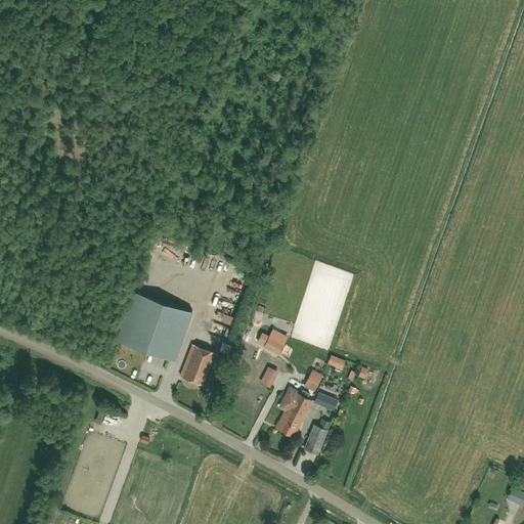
[(195,260),(193,264),(205,269),(206,265),(195,260)]
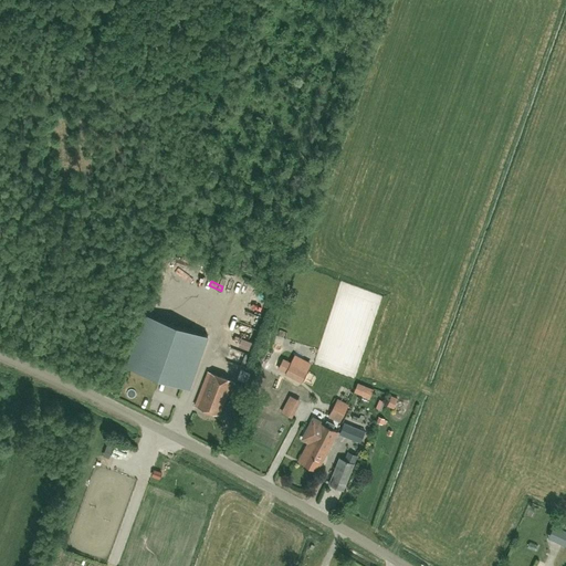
[(189,388),(208,336),(146,314),(127,367),(189,388)]
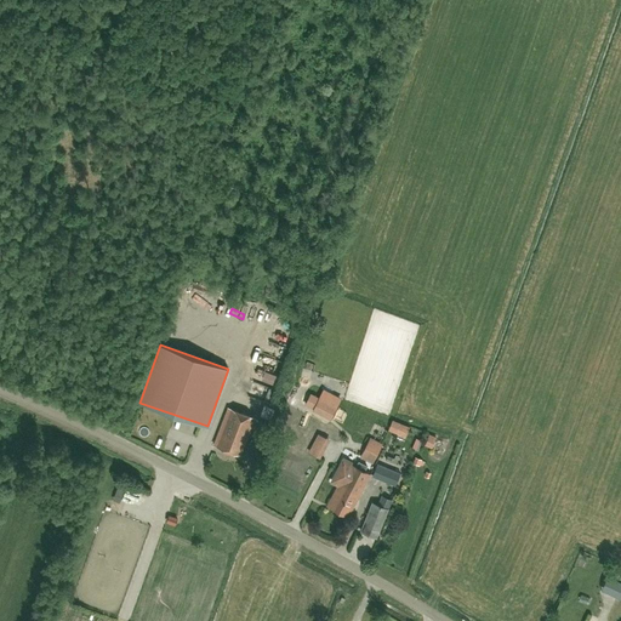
[(240,455),(255,419),(229,409),(215,445),(240,455)]
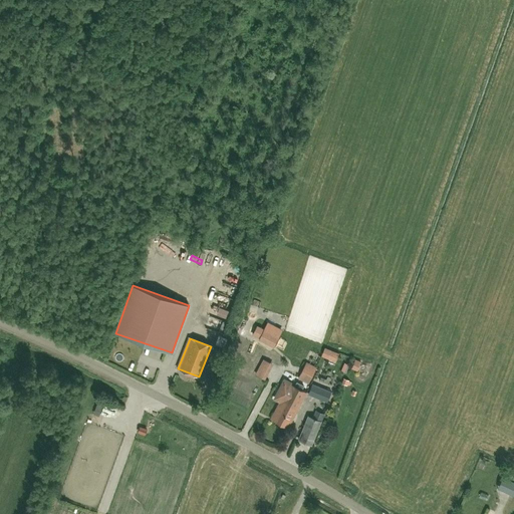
[(336,361),(339,352),(325,346),(321,355),(336,361)]
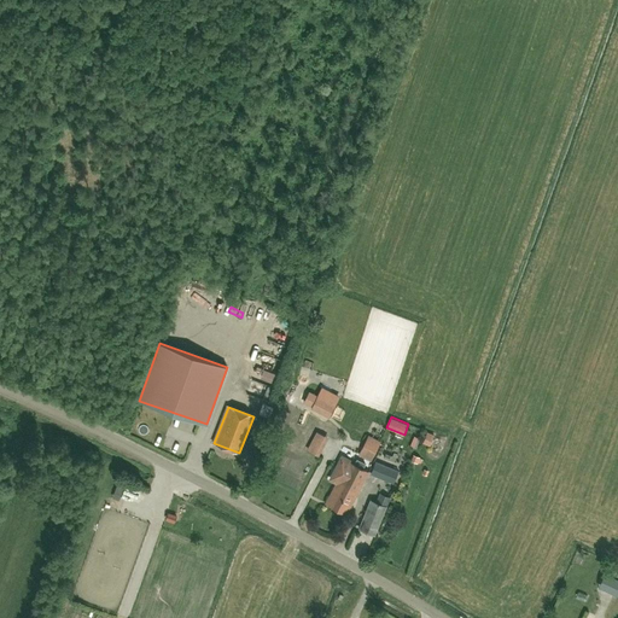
[(321,456),(331,437),(319,431),(309,449),(321,456)]
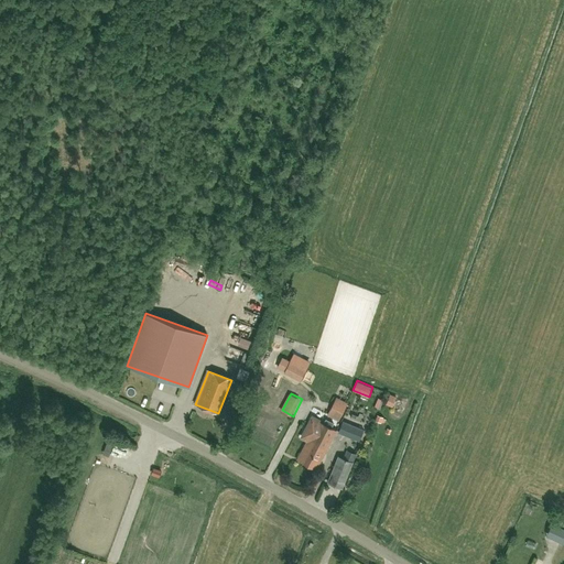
[(396,407),(399,397),(392,394),(389,404),(396,407)]
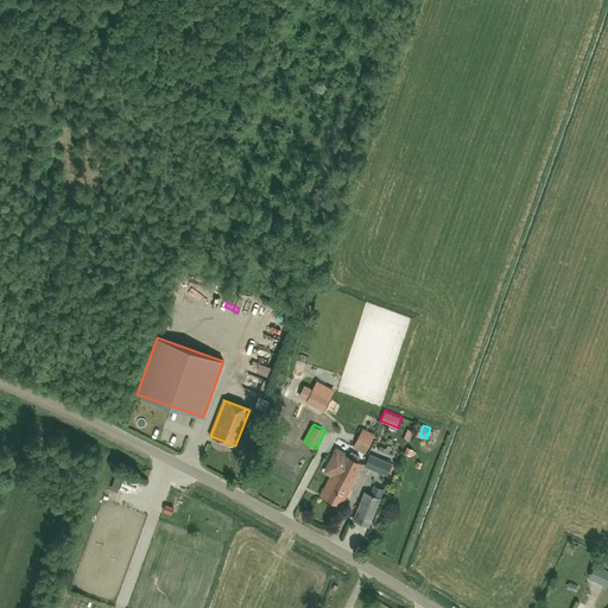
[(372,442),(375,435),(362,428),(359,436),(372,442)]
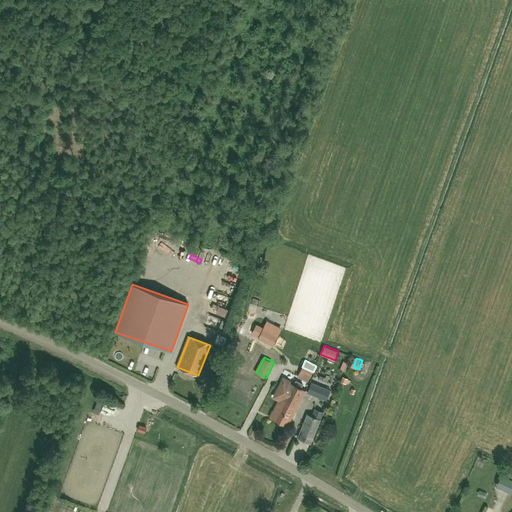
[(237,388),(243,390),(247,381),(241,379),(237,388)]
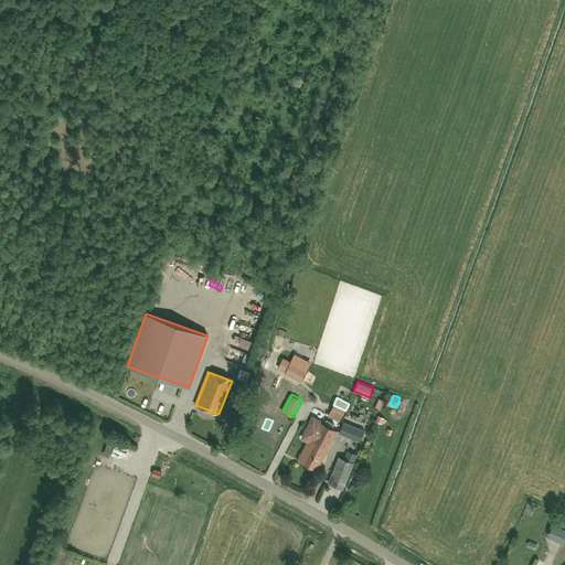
[(317,470),(332,440),(338,432),(332,429),(334,424),(327,420),(324,425),(312,418),(302,438),(308,440),(298,460),(317,470)]
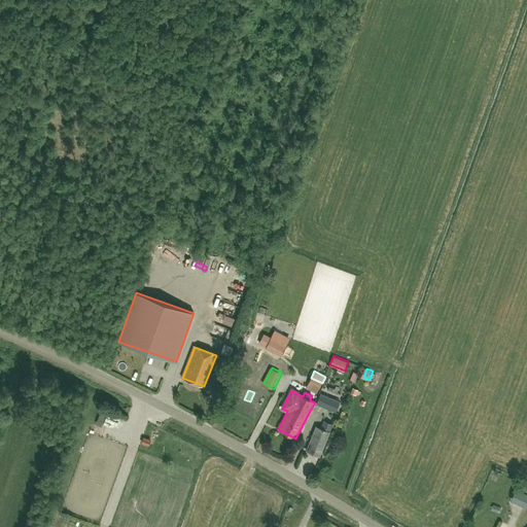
[(320,393),(316,402),(324,406),(336,411),(339,401),(327,396),(320,393)]
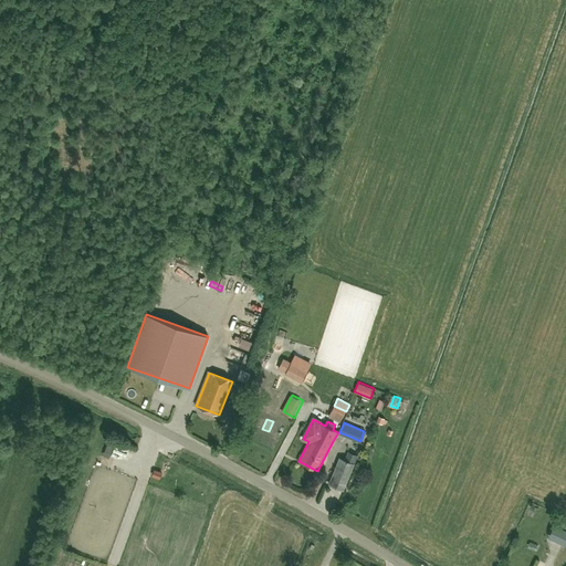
[(343,490),(354,464),(339,459),(328,484),(343,490)]
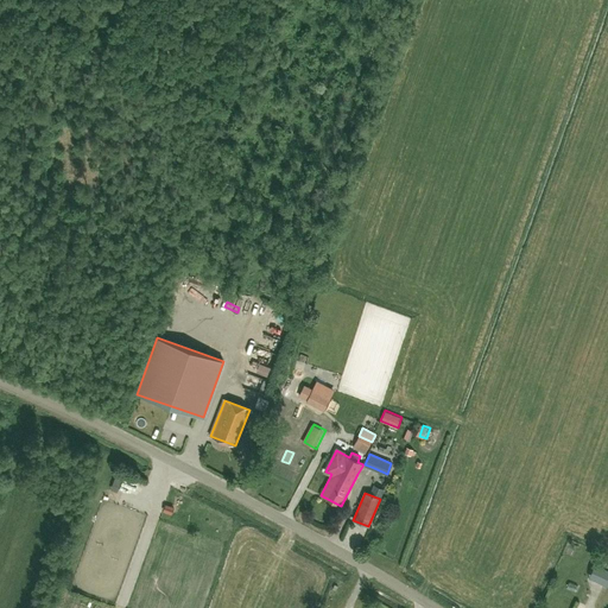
[(102,542),(103,534),(94,532),(90,548),(105,551),(107,542),(102,542)]
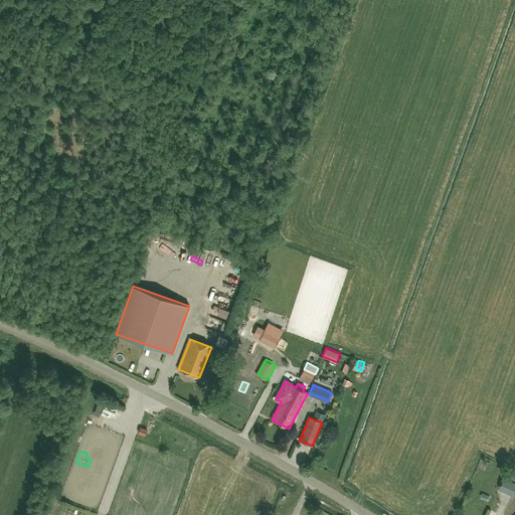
[(89,474),(73,467),(62,492),(76,499),(89,474)]
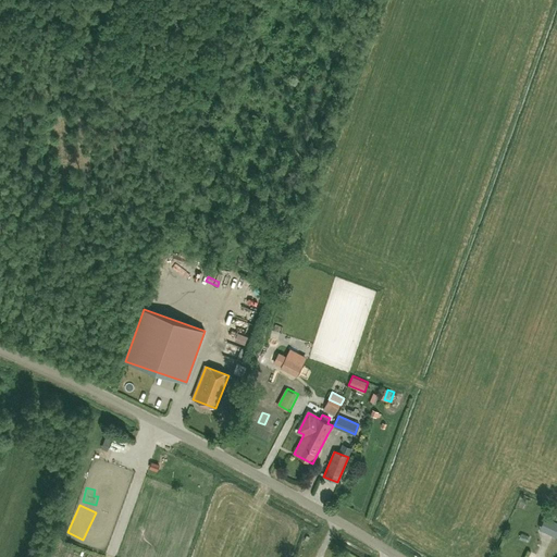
[(556,523),(551,520),(545,533),(556,537),(556,523)]
